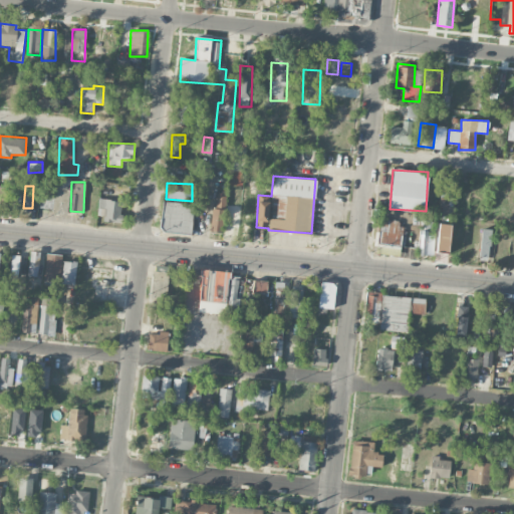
[(52,188),(40,187),(39,214),(51,215),(52,188)]
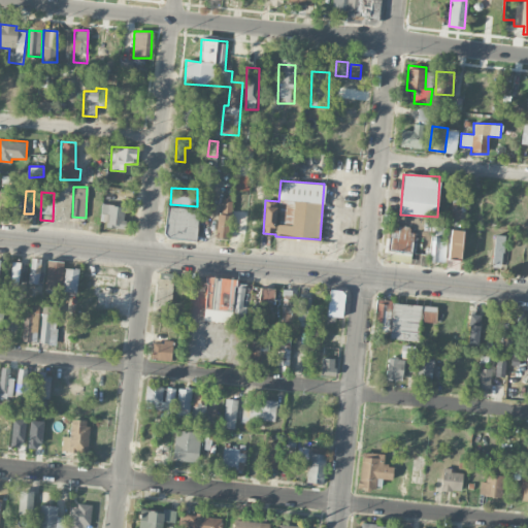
[(100,225),(124,227),(126,206),(102,204),(100,225)]
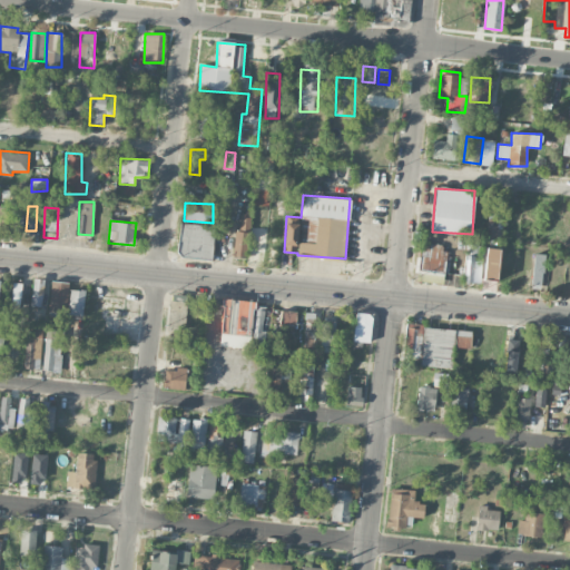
[(210,259),(215,227),(182,222),(177,254),(210,259)]
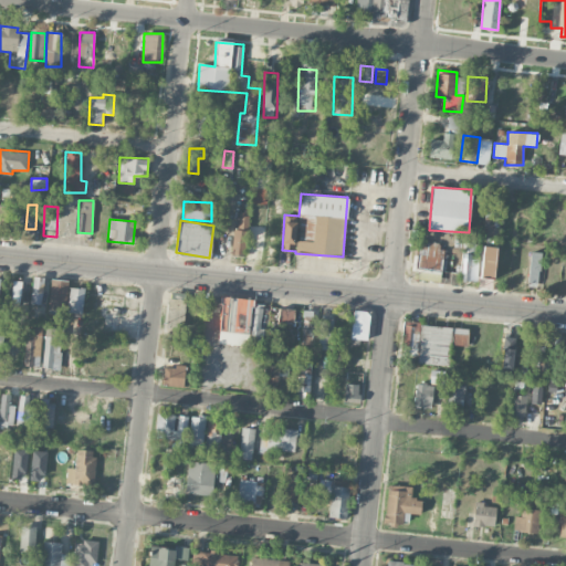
[(247,255),(247,230),(232,230),(232,254),(247,255)]
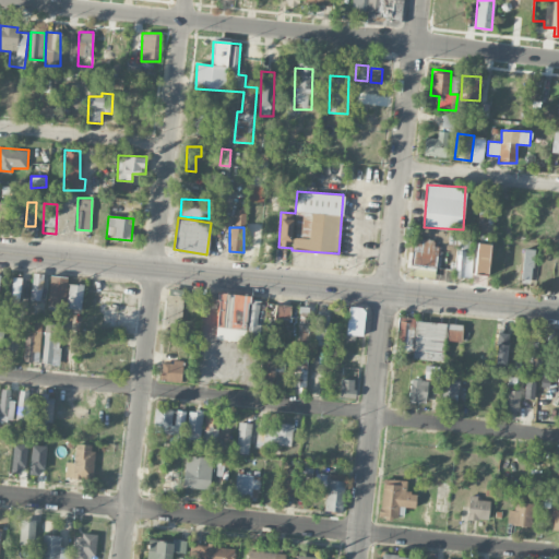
[(435,268),(436,240),(409,239),(408,266),(435,268)]
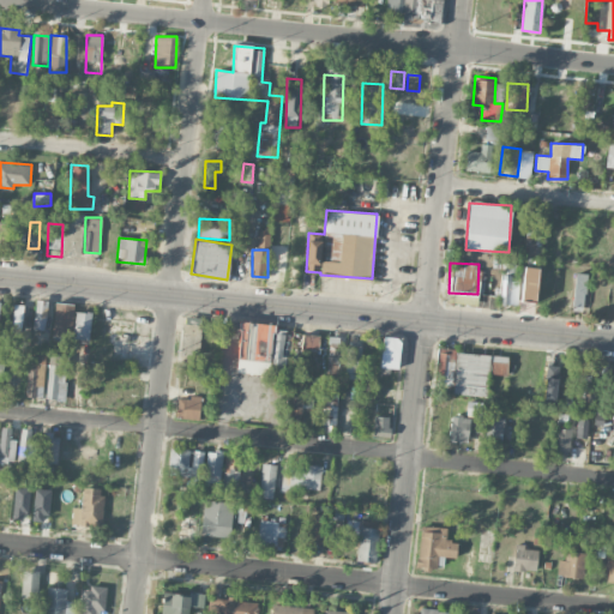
[(534,304),(539,269),(525,266),(521,301),(534,304)]
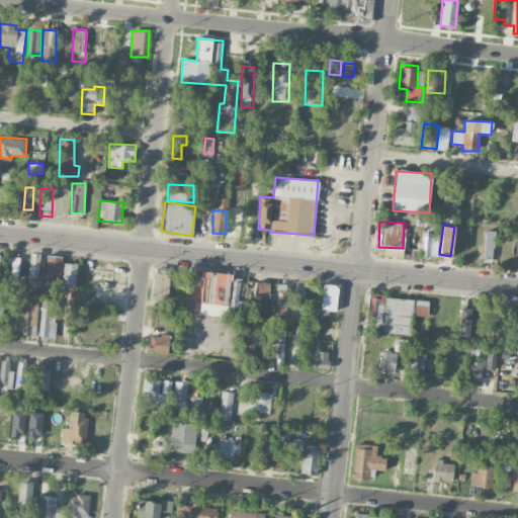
[(484,262),(494,262),(495,231),(485,231),(484,262)]
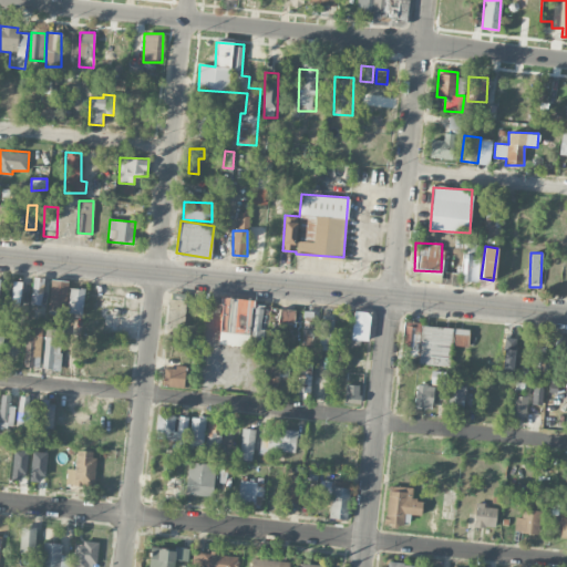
[(478,257),(462,256),(462,280),(477,281),(478,257)]
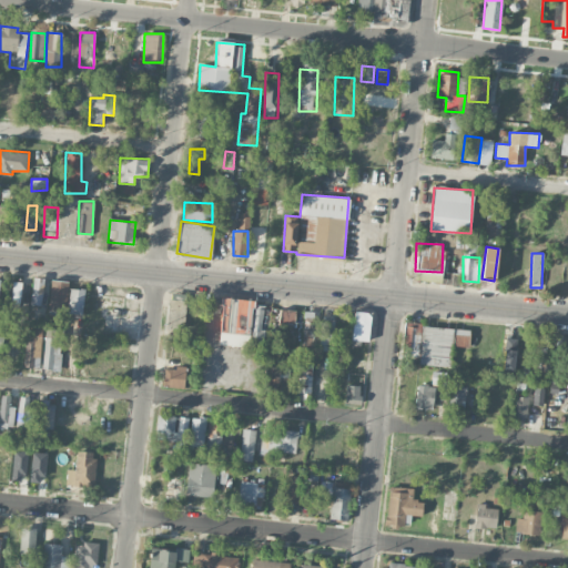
[(43,277),(32,277),(31,305),(42,305),(43,277)]
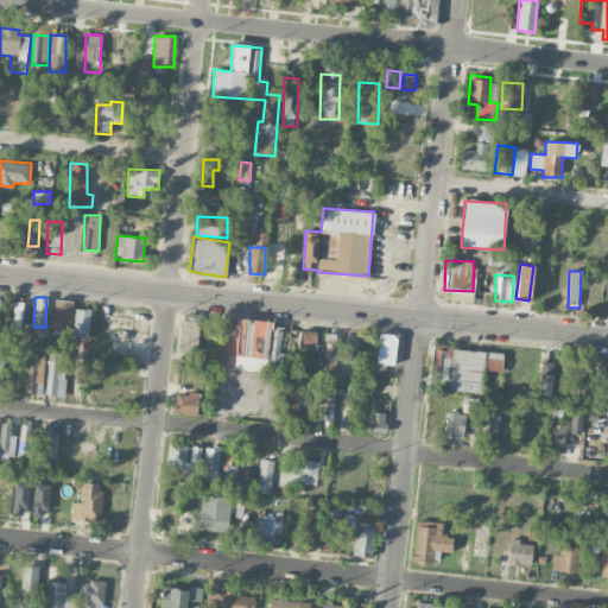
[(52,334),(71,334),(74,301),(55,301),(52,334)]
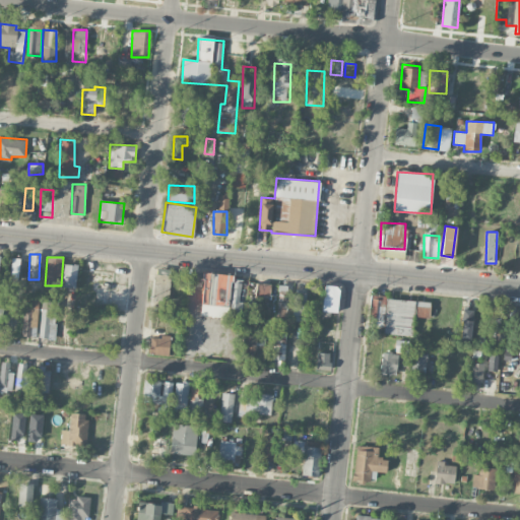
[(20,258),(11,258),(10,277),(19,278),(20,258)]
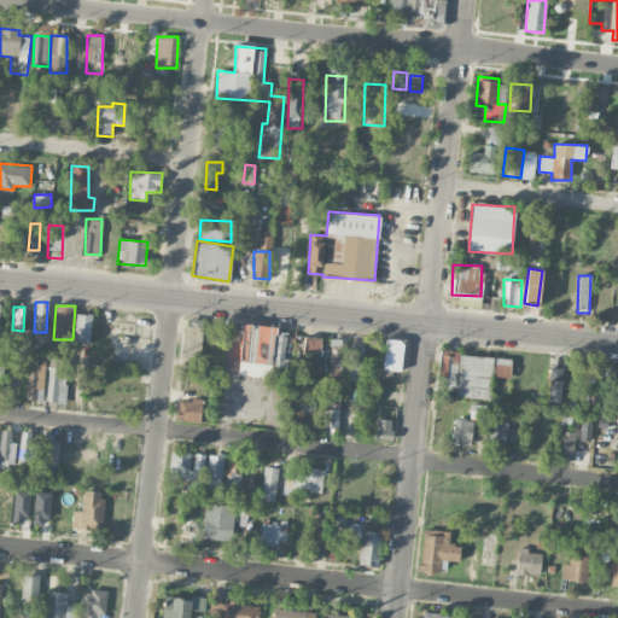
[(89,343),(93,315),(76,313),(74,342),(89,343)]
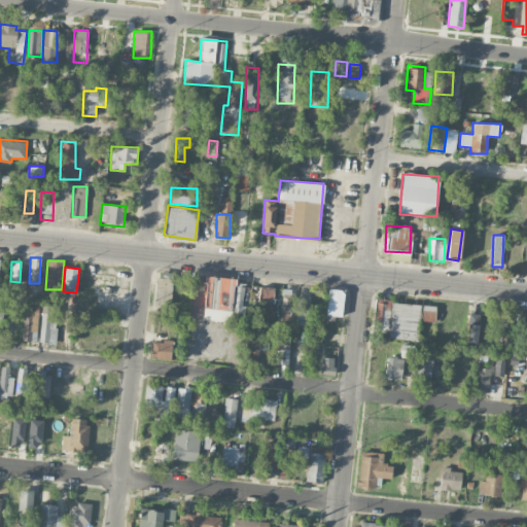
[(234,278),(206,277),(204,320),(233,321),(234,278)]
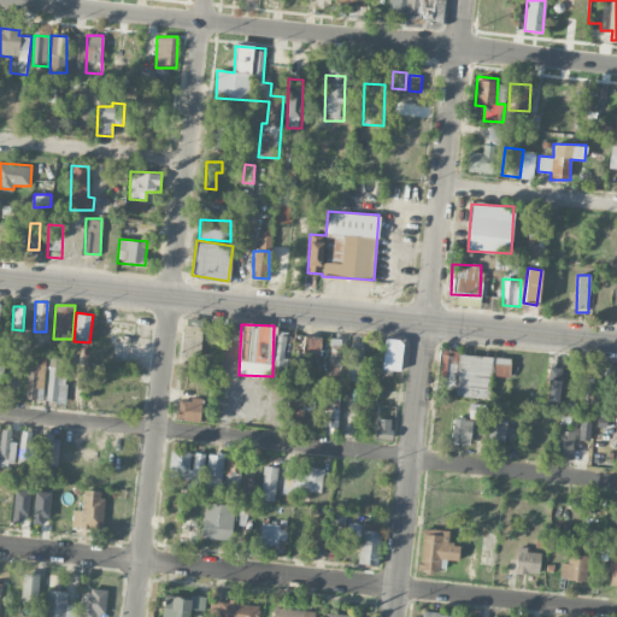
[(200,325),(183,325),(182,356),(199,356),(200,325)]
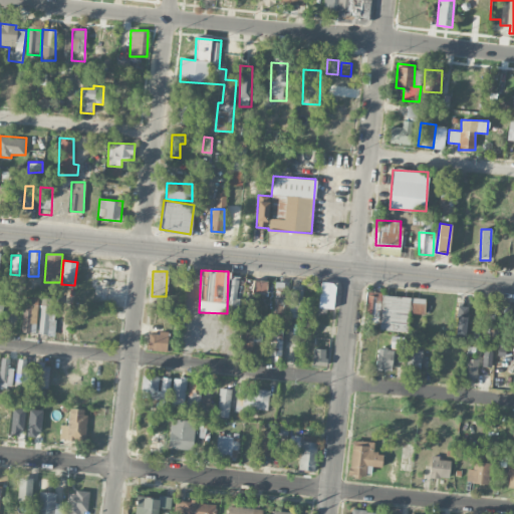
[(241,277),(229,276),(228,310),(240,311),(241,277)]
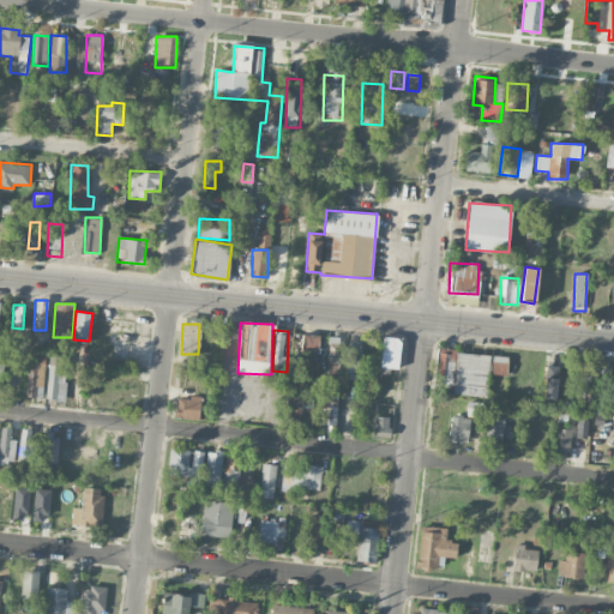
[(300,371),(315,372),(319,336),(304,335),(300,371)]
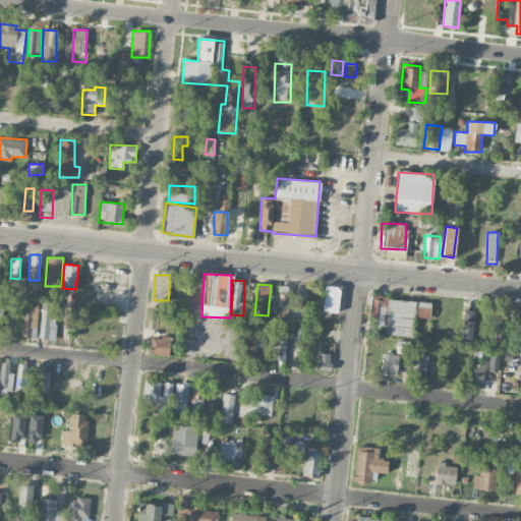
[(289,286),(279,286),(278,322),(288,322),(289,286)]
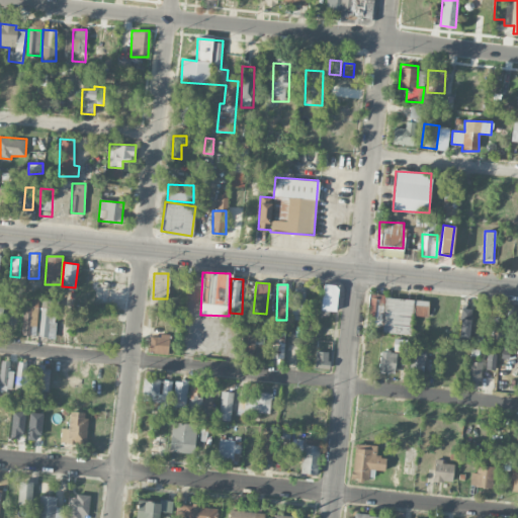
[(322,311),(337,311),(338,284),(323,284),(322,311)]
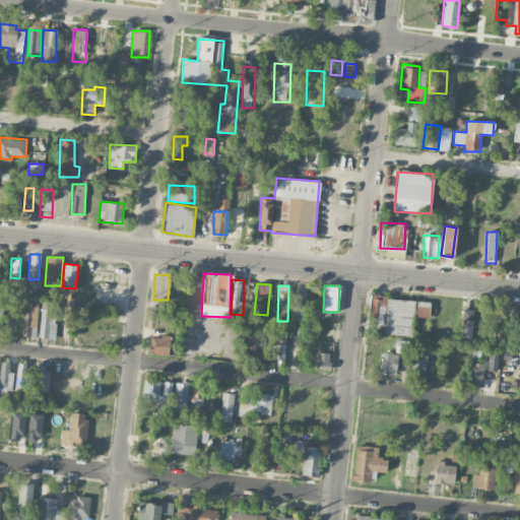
[(306,288),(295,288),(294,321),(305,321),(306,288)]
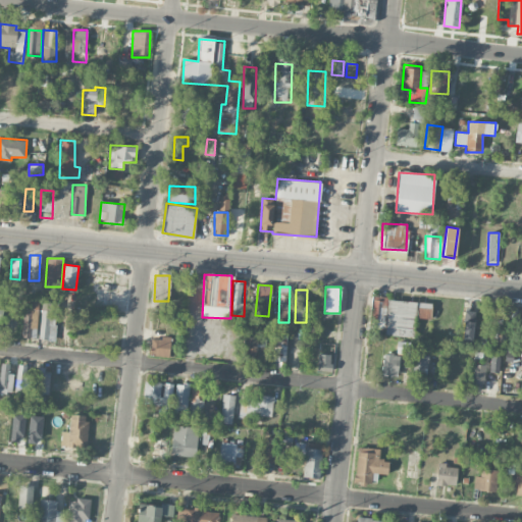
[(387,297),(375,296),(371,326),(384,327),(387,297)]
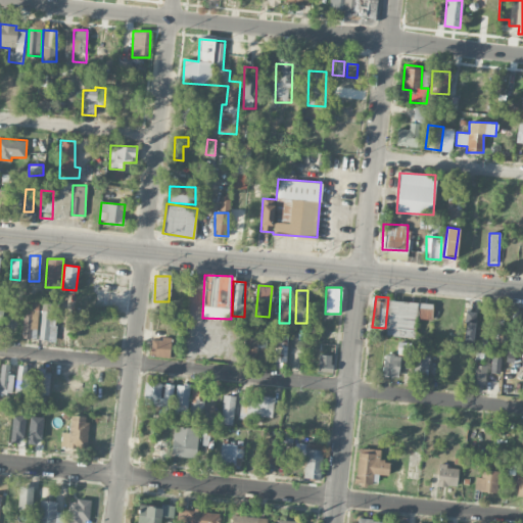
[(431,320),(432,303),(388,300),(386,336),(415,337),(416,319),(431,320)]
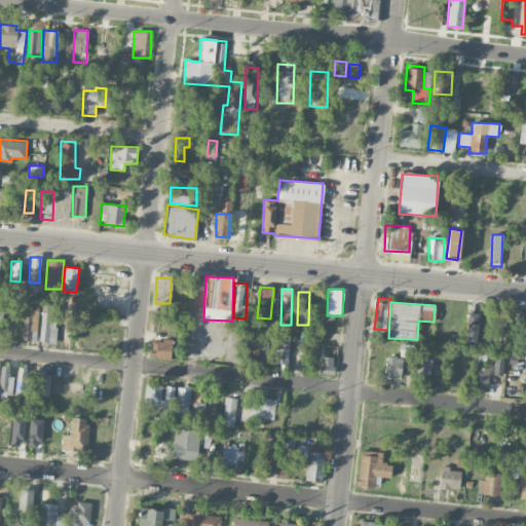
[(38,303),(24,303),(23,340),(37,341),(38,303)]
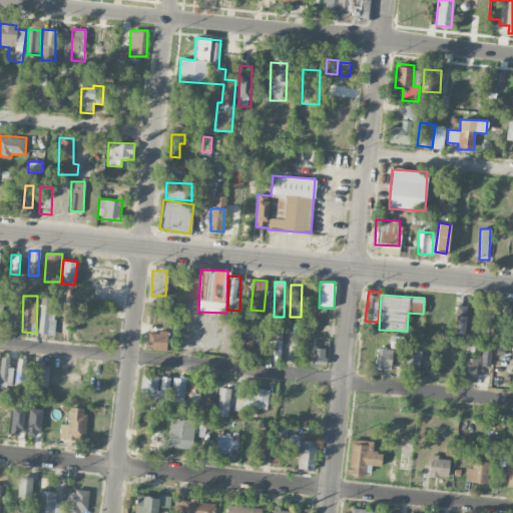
[(40,304),(39,334),(54,335),(56,305),(40,304)]
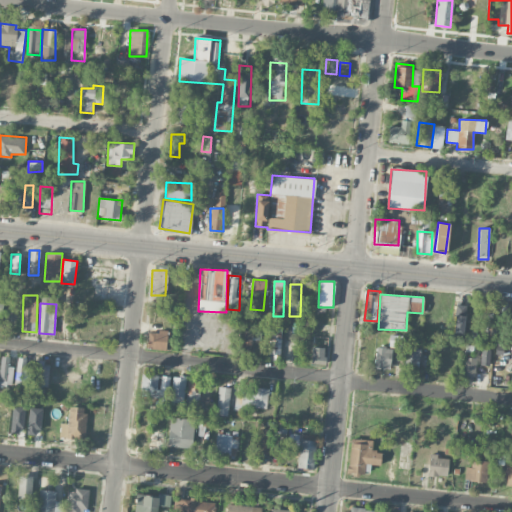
[(454,334),(464,334),(464,306),(454,306),(454,334)]
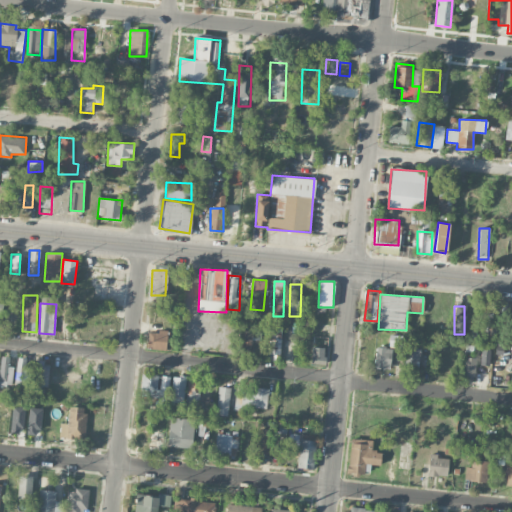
[(482,331),(494,333),(497,316),(485,314),(482,331)]
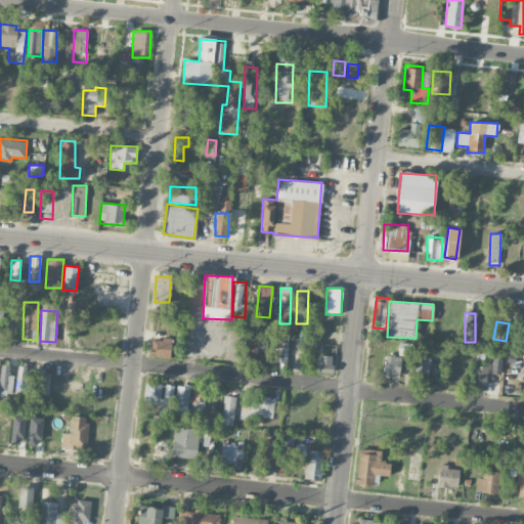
[(287,358),(288,336),(276,336),(275,357),(287,358)]
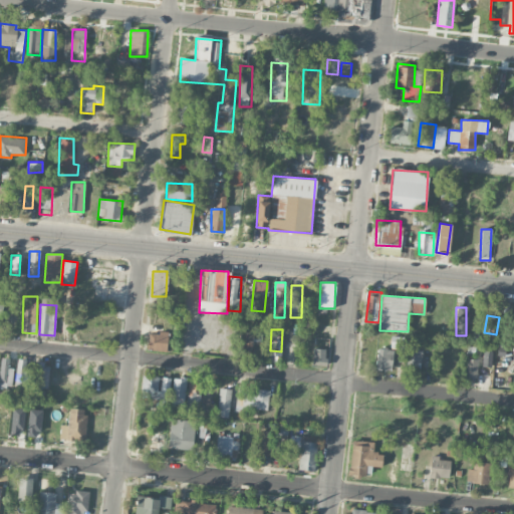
[(253,346),(254,332),(242,331),(241,345),(253,346)]
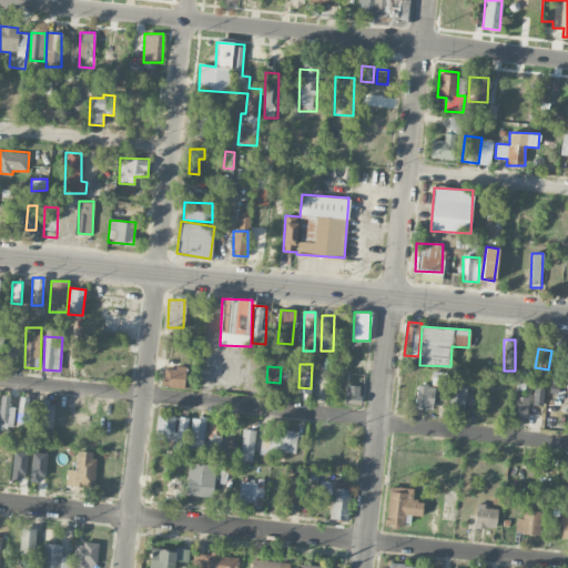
[(185,368),(164,367),(163,386),(184,388),(185,368)]
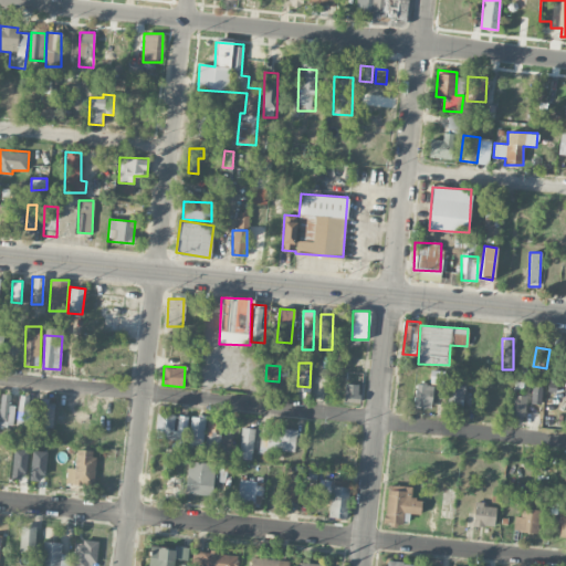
[(442,384),(443,370),(431,370),(430,383),(442,384)]
